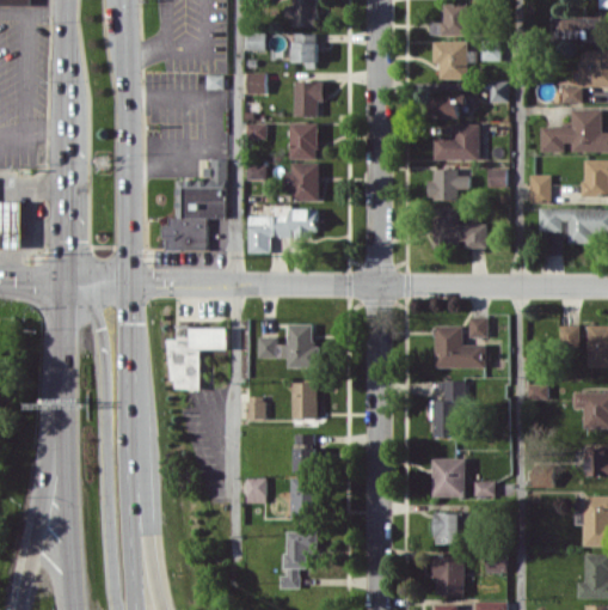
[(315,28),(315,0),(293,0),(293,28),(315,28)]
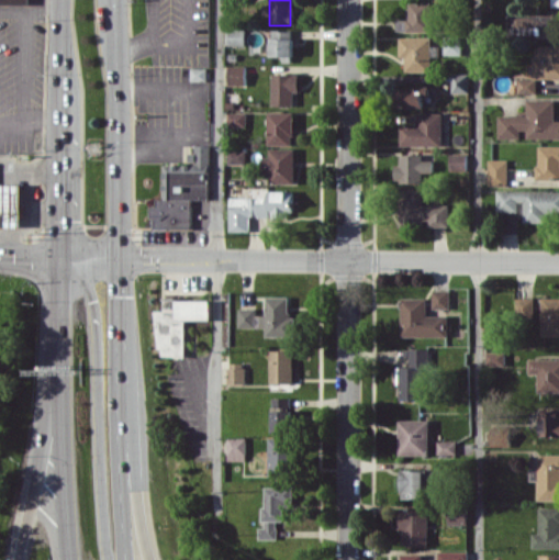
[(410,22),(395,21),(394,32),(431,33),(432,4),(410,3),(410,22)]
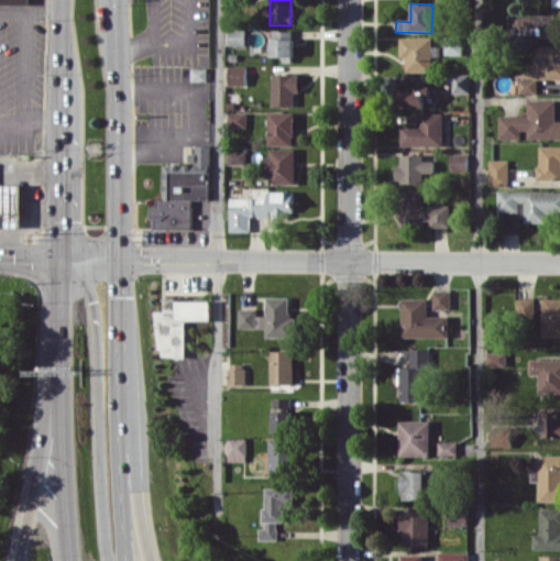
[(555,36),(553,15),(512,18),(512,37),(555,36)]
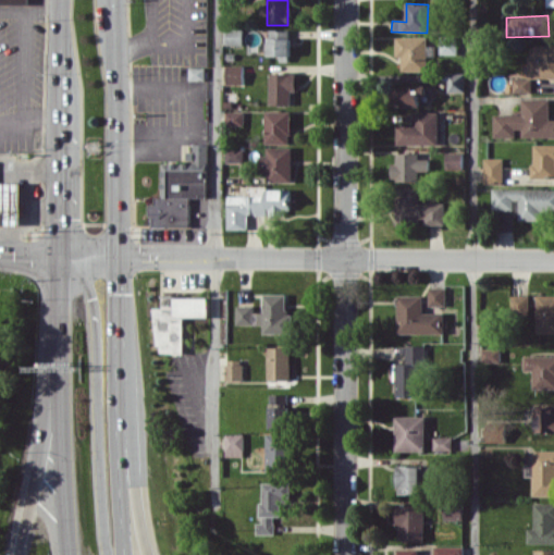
[(241,31),(224,31),(224,47),(241,46),(241,31)]
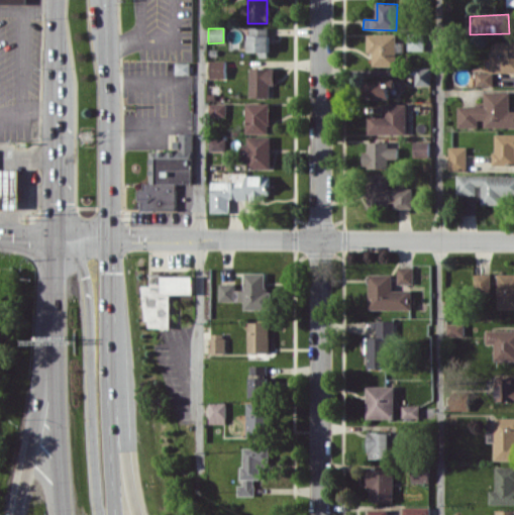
[(258,54),(258,59),(268,59),(268,29),(247,29),(247,53),(258,54)]
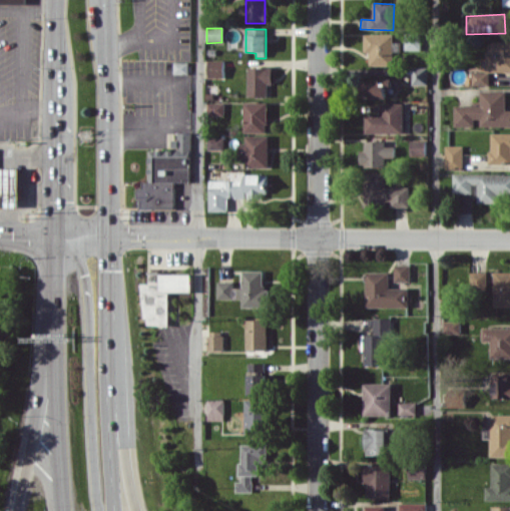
[(368,66),(392,67),(393,36),(363,35),(362,54),(368,54),(368,66)]
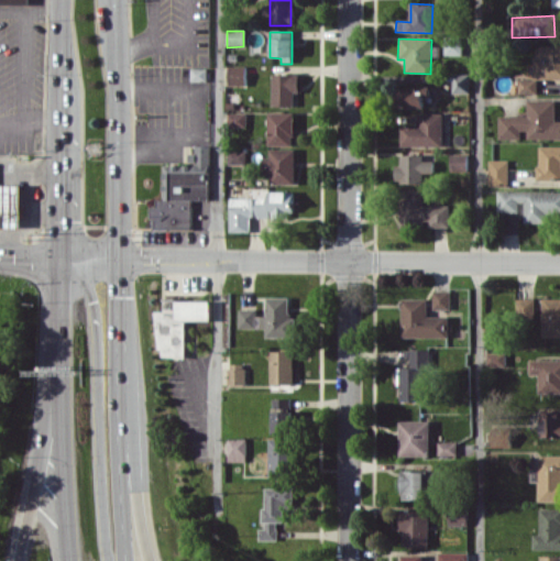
[(442,56),(460,57),(461,40),(443,39),(442,56)]
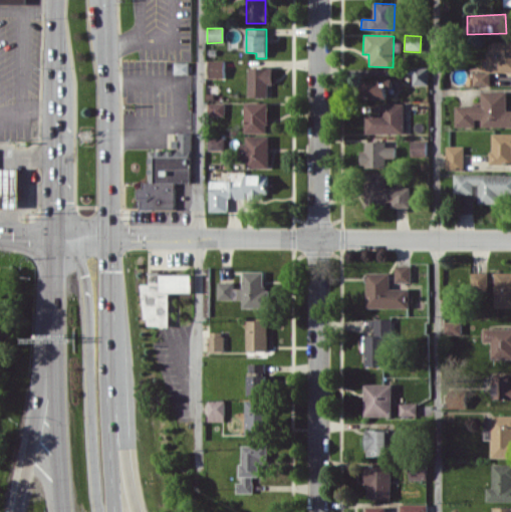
[(510,73),(510,43),(491,43),(491,53),(486,53),(486,73),(510,73)]
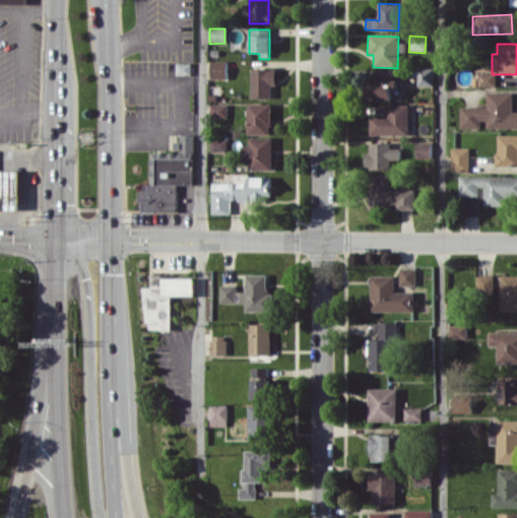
[(225,62),(208,63),(209,80),(225,80),(225,62)]
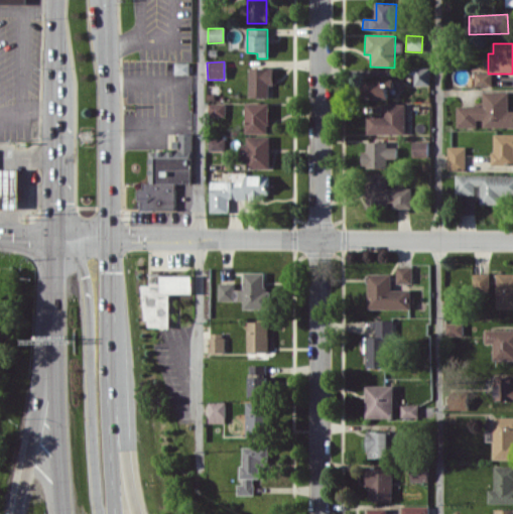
[(187,63),(173,63),(173,76),(188,76),(187,63)]
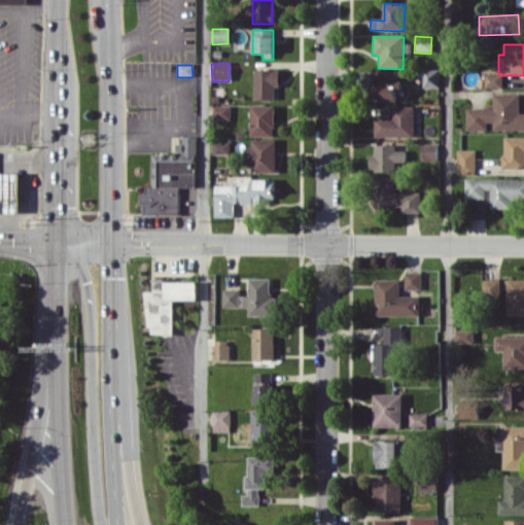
[(253,70),(253,101),(273,101),(273,88),(278,88),(278,70),(253,70)]
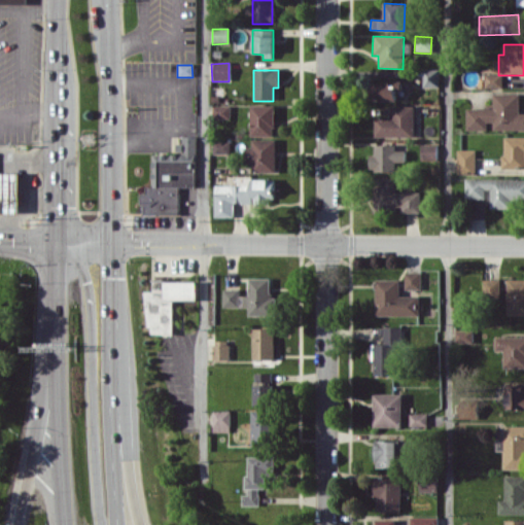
[(421,89),(438,89),(438,70),(421,70),(421,89)]
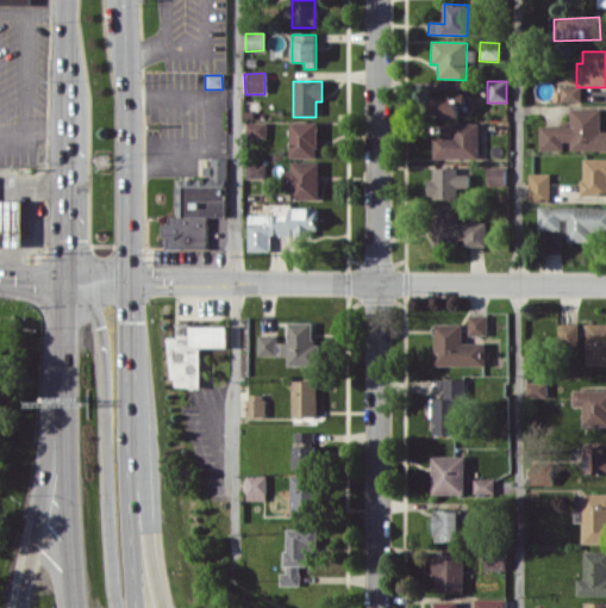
[(579,104),(580,88),(558,87),(558,103),(579,104)]
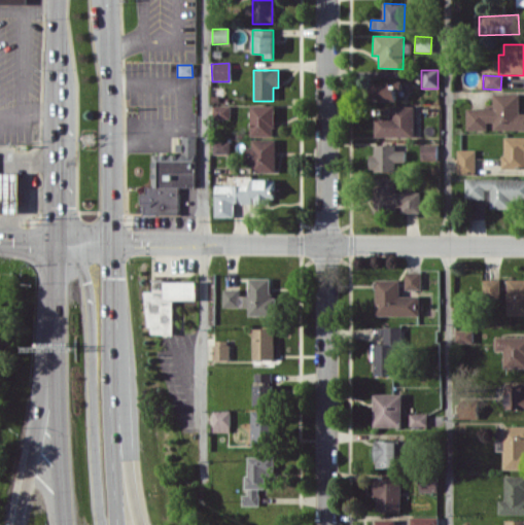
[(396,103),(396,92),(409,92),(409,83),(373,82),(373,102),(396,103)]
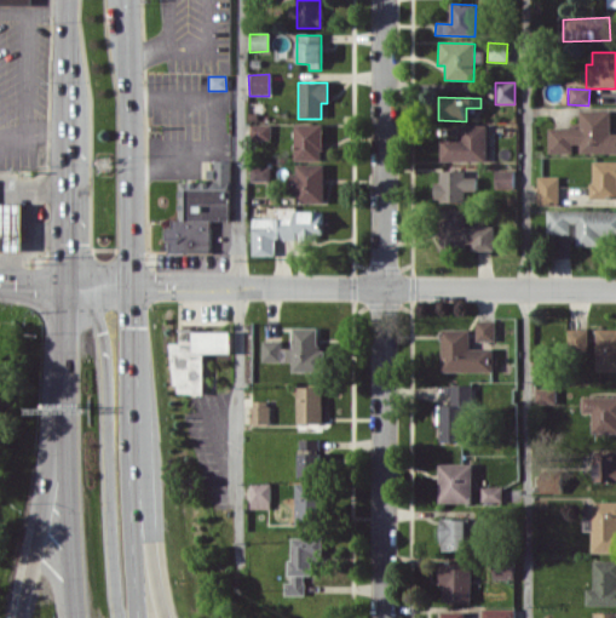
[(615,154),(615,135),(609,135),(609,113),(579,113),(579,130),(547,130),(547,155),(571,154),(571,147),(579,147),(579,155),(615,154)]
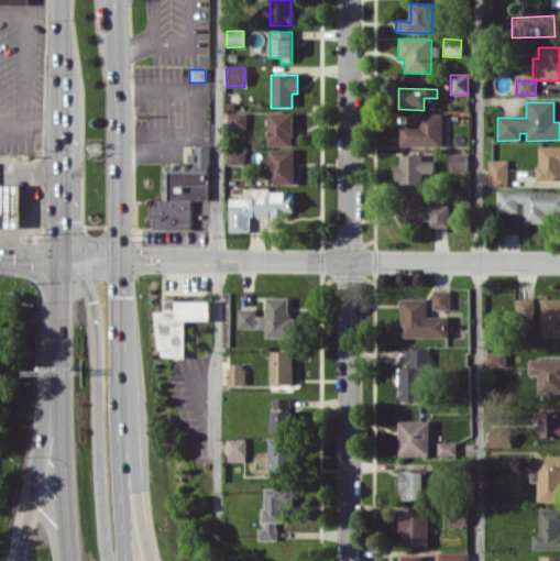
[(292,114),(267,113),(267,146),(292,146),(292,114)]
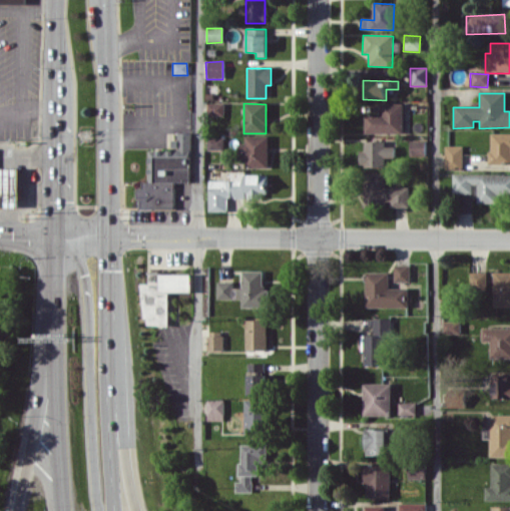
[(222,104),(206,104),(206,117),(222,117),(222,104)]
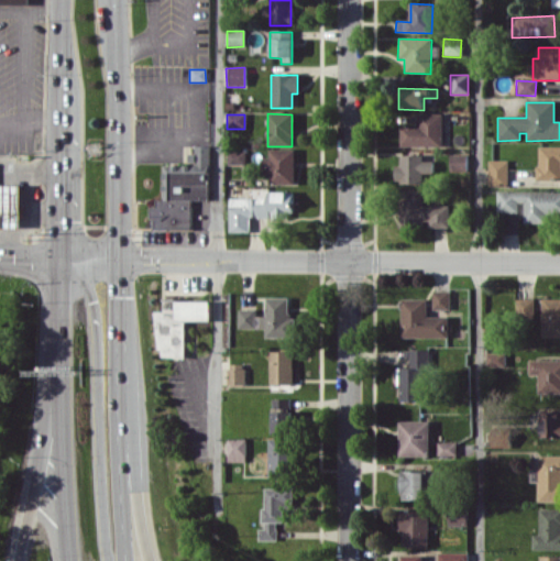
[(440,114),(416,116),(416,127),(398,128),(399,149),(441,147),(440,114)]
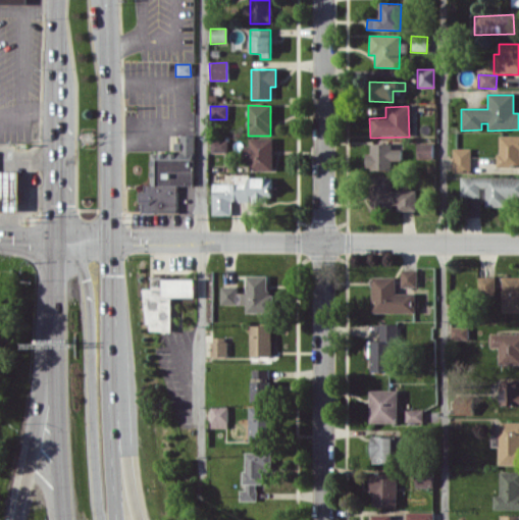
[(149,186),(149,154),(178,154),(178,151),(173,151),(173,143),(178,143),(178,136),(193,136),(193,187),(175,187),(175,213),(139,213),(139,204),(136,203),(136,195),(143,193),(143,186),(149,186)]
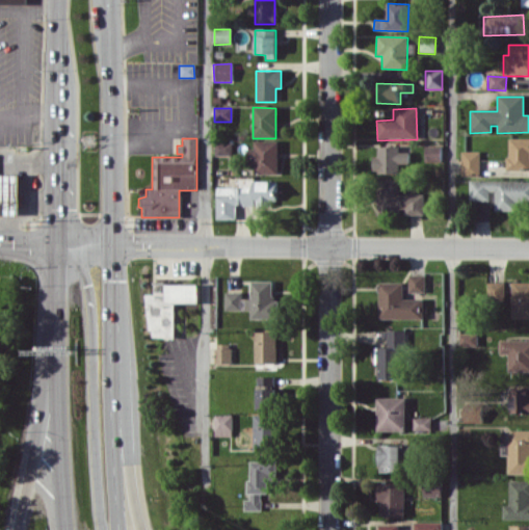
[(528,170),(528,138),(507,139),(507,171),(528,170)]
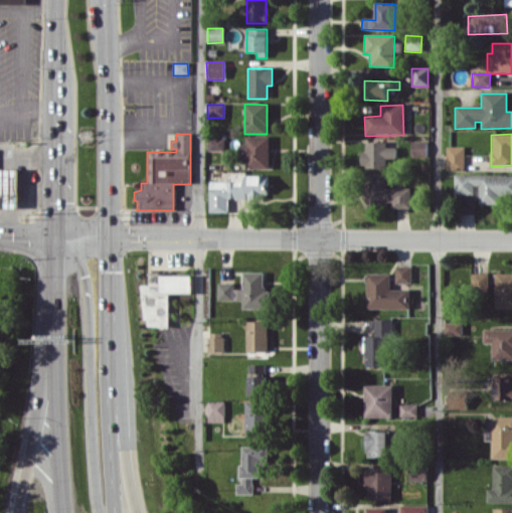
[(244,170),(269,170),(268,138),(244,138),(245,145),(236,146),(237,161),(244,161),(244,170)]
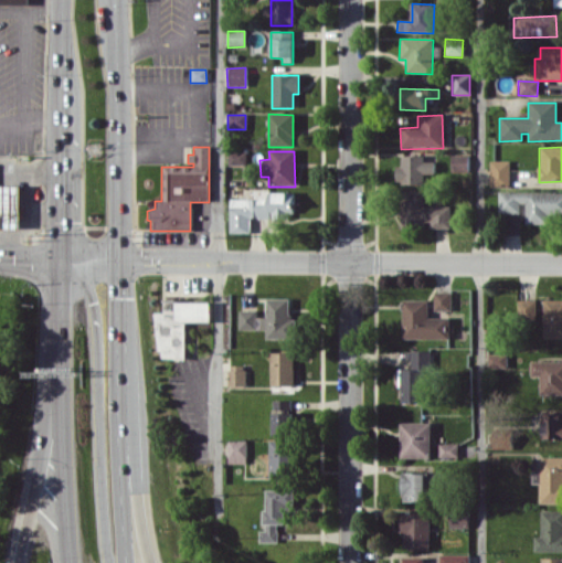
[(244,167),(245,153),(228,153),(226,166),(244,167)]
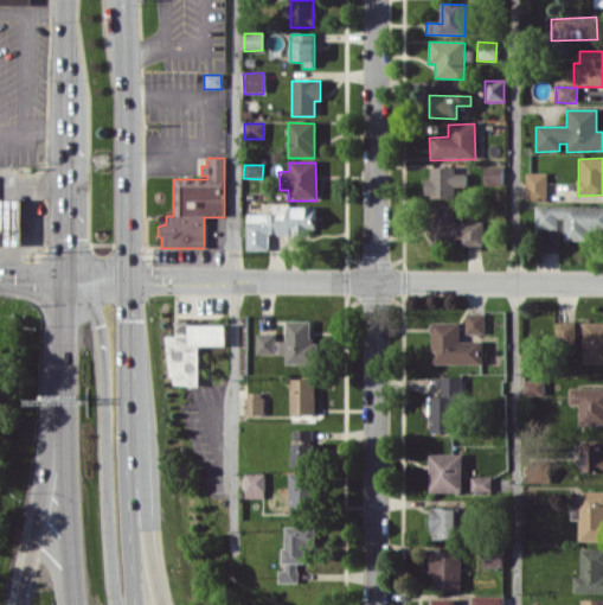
[(454,169),(429,169),(430,180),(423,180),(424,199),(454,199),(454,189),(466,189),(466,174),(454,176),(454,169)]
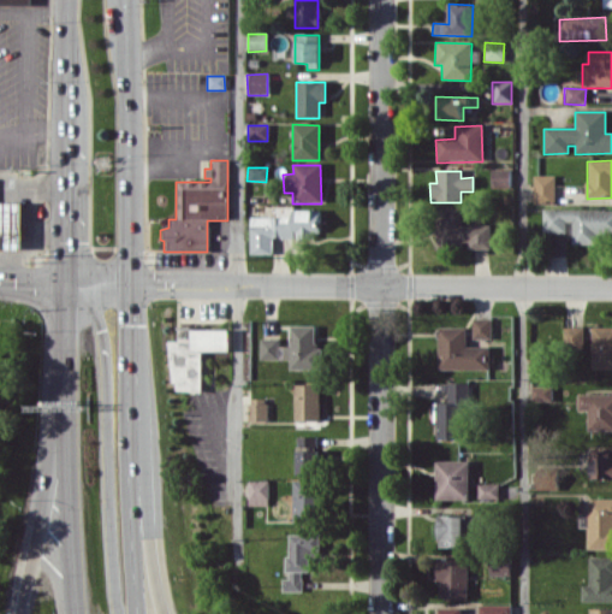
[(491,189),(510,189),(510,171),(491,171),(491,189)]
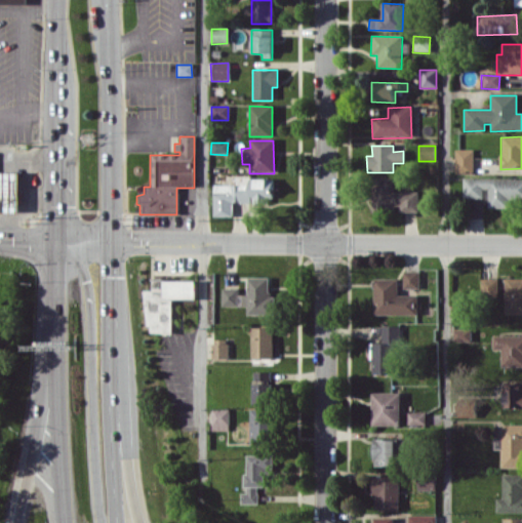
[(472,175),(472,151),(454,151),(453,175),(472,175)]
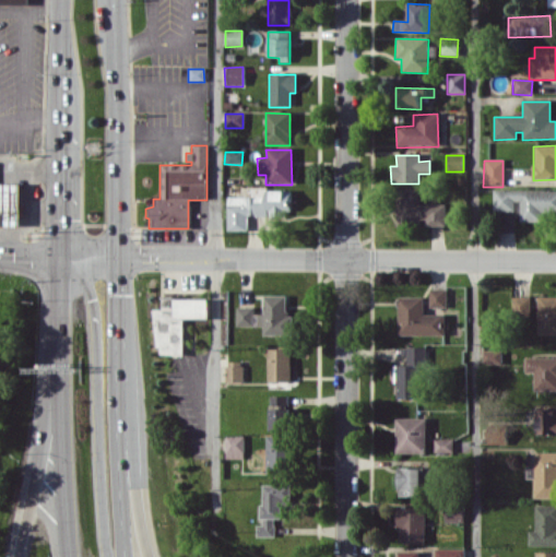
[(0,185),(20,185),(19,228),(0,227),(0,215),(0,185)]
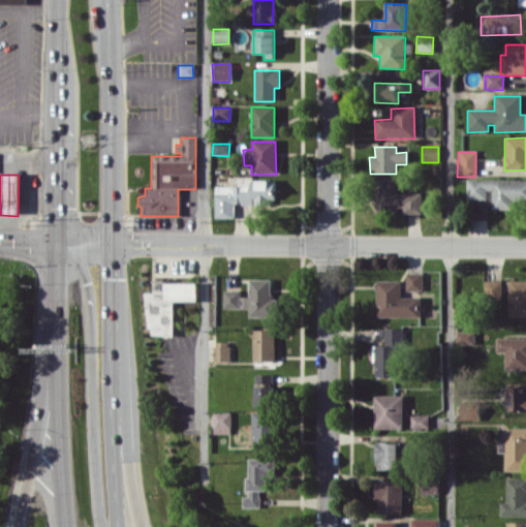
[(421,215),(421,193),(396,194),(396,179),(373,179),(373,213),(402,213),(402,215),(421,215)]
